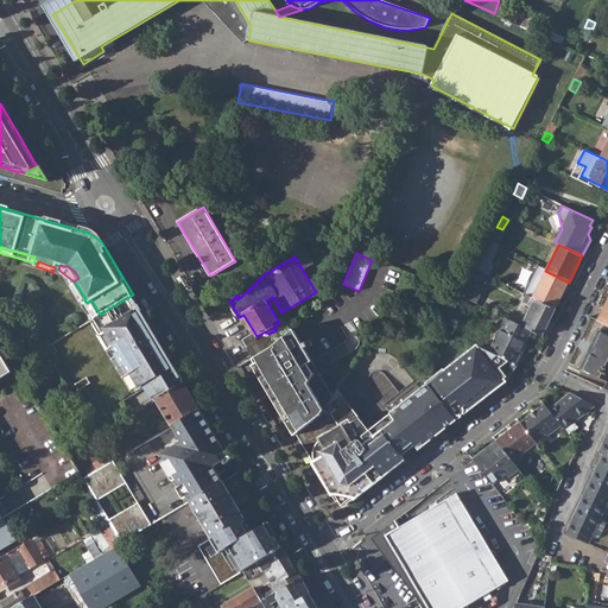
[(530,279),(538,285),(545,271),(546,270),(537,265),(530,279)]
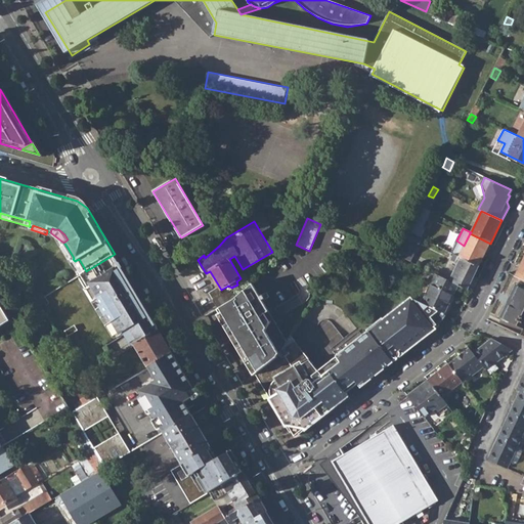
[(464,246),(459,257),(478,266),(490,244),(470,233),(464,246)]
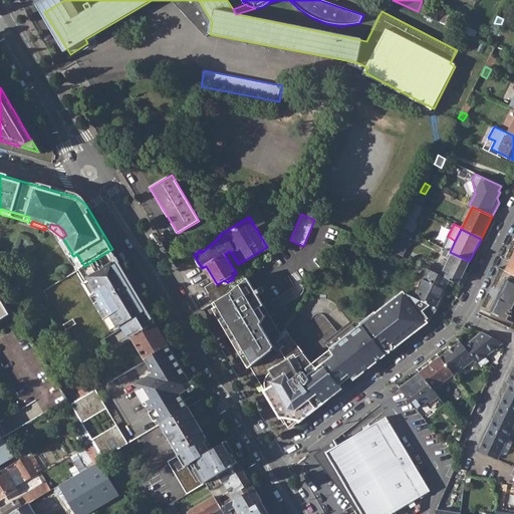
[(151,235),(149,236),(153,244),(155,243),(157,241),(153,234),(151,235)]
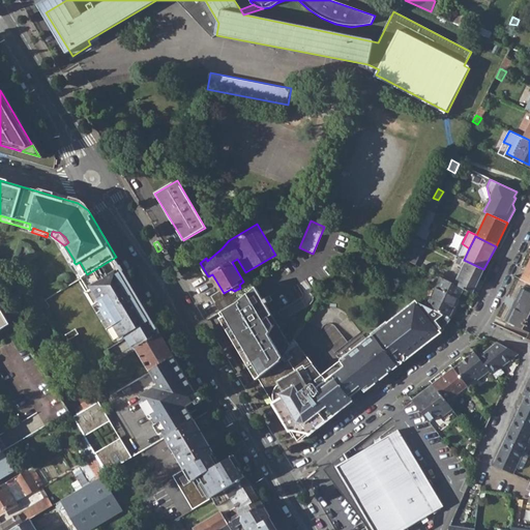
[(71,263),(74,262),(75,261),(66,247),(63,248),(71,263)]
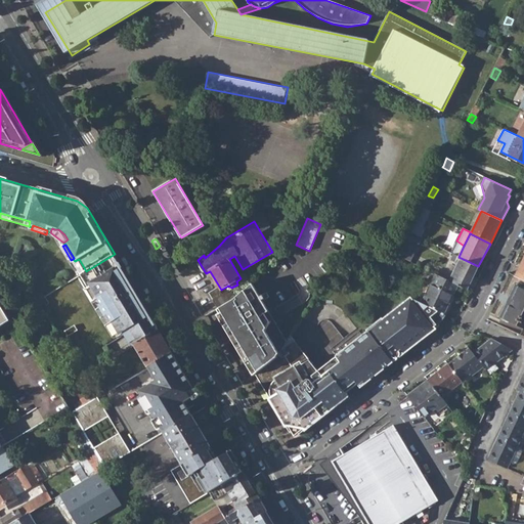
[(159,330),(133,286),(115,254),(86,271),(85,272),(103,304),(104,306),(102,308),(107,316),(111,314),(122,334),(125,332),(132,345),(135,344),(139,342),(159,330)]
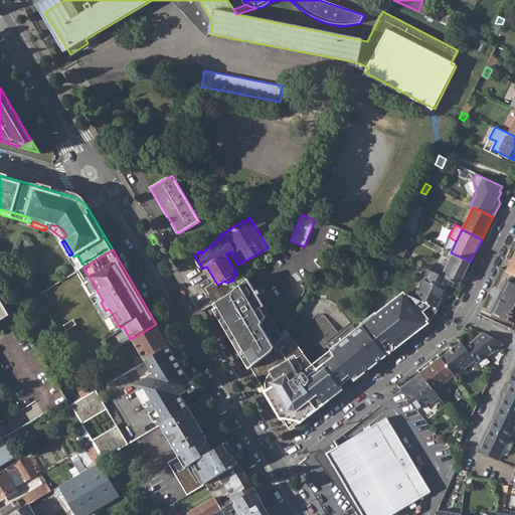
[(451,280),(460,284),(470,262),(451,252),(446,249),(443,254),(450,258),(442,275),(451,280)]
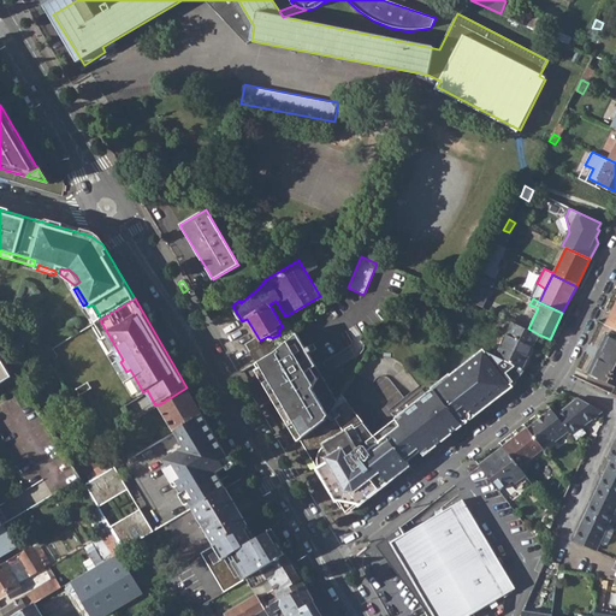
[(147,302),(142,304),(148,314),(150,313),(153,311),(147,302)]
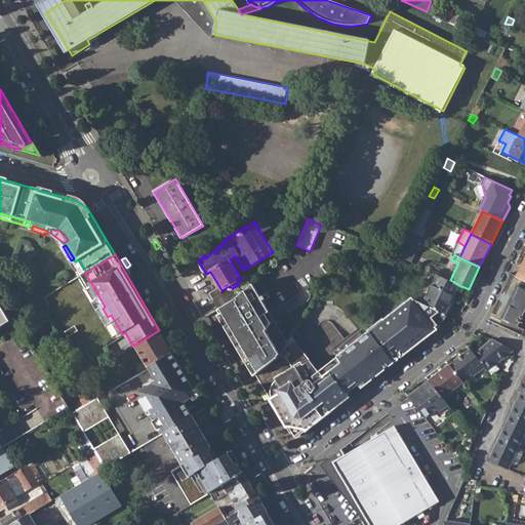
[(80,271),(82,274),(85,273),(86,272),(79,259),(75,261),(80,271)]
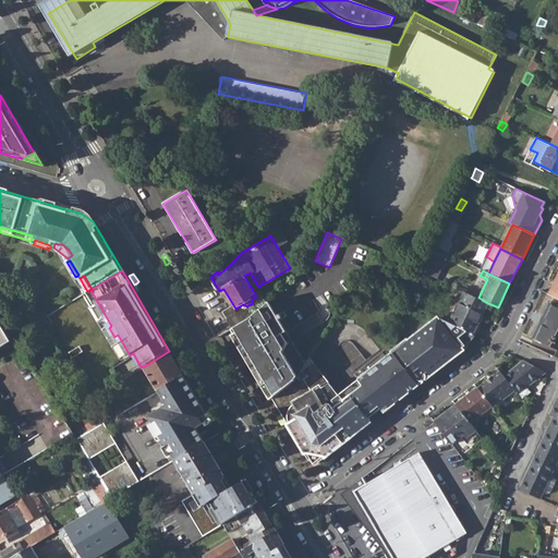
[(399,298),(407,301),(410,295),(402,291),(399,298)]
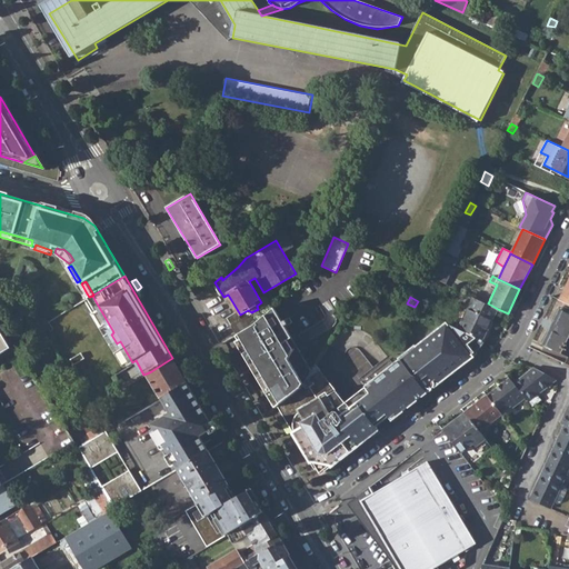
[(489,326),(498,309),(488,303),(473,298),(459,329),(480,339),(486,341),(492,328),(489,326)]
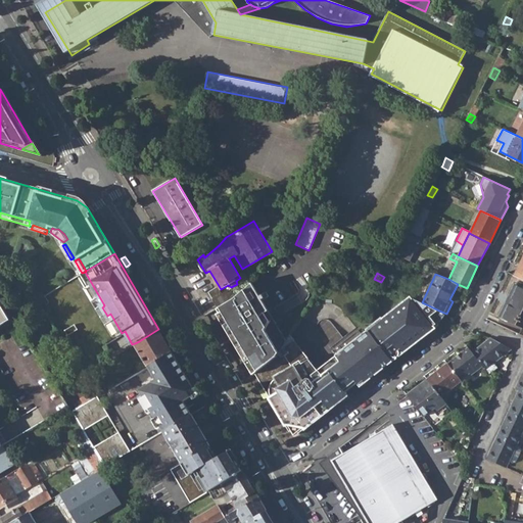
[(233,337),(255,373),(276,355),(285,339),(260,298),(268,294),(265,289),(257,293),(250,281),(237,292),(218,306),(217,307),(219,312),(224,308),(239,333),(233,337)]
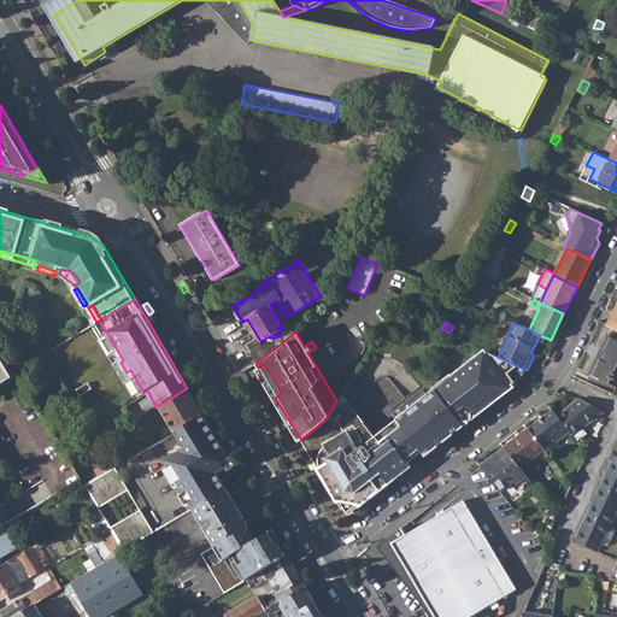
[(616,340),(609,336),(591,374),(616,386),(612,394),(616,395),(616,340)]
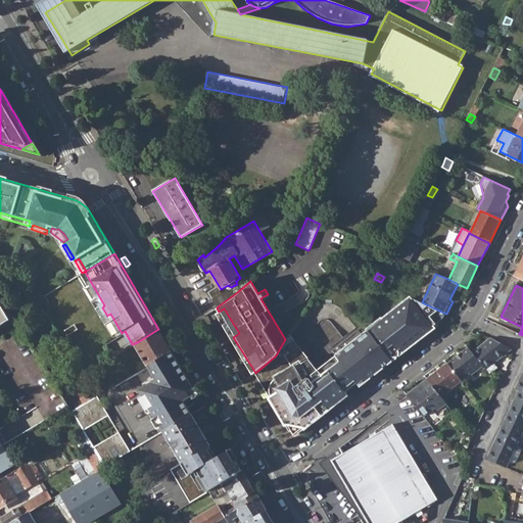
[(208,291),(218,306),(237,292),(235,290),(232,292),(231,290),(228,292),(226,290),(221,293),(217,287),(208,291)]
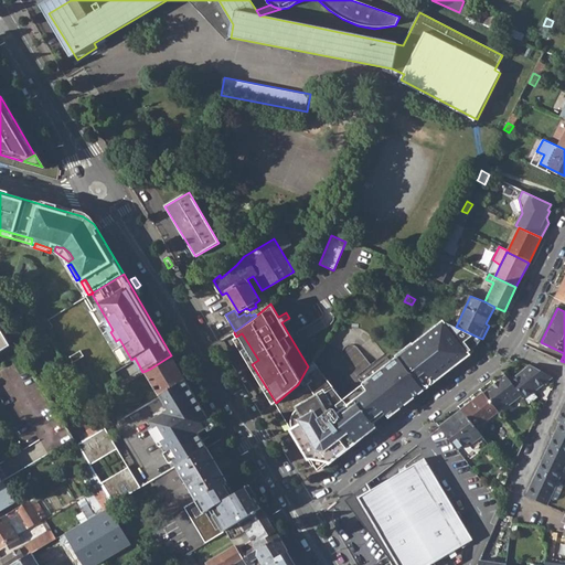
[(400,358),(353,395),(375,424),(388,413),(391,416),(426,390),(423,386),(425,384),(428,386),(432,385),(434,383),(433,379),(435,377),(437,380),(475,351),(473,349),(478,344),(482,339),(477,337),(456,327),(446,322),(415,345),(414,343),(397,355),(400,358)]
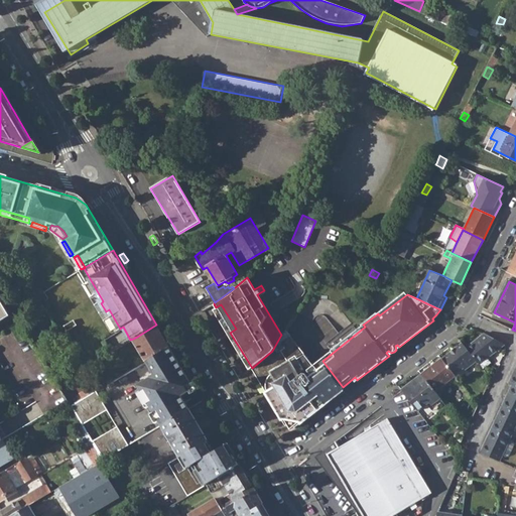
[(0,440),(2,439),(0,435),(0,323),(7,318),(5,315),(6,312),(9,311),(0,295),(0,440)]
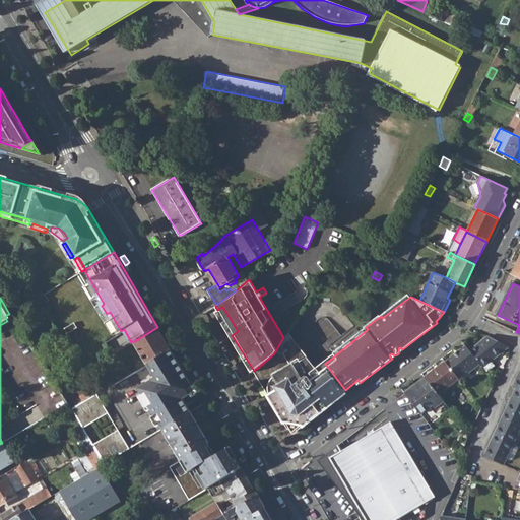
[(222,307),(217,310),(232,335),(238,331),(222,307)]
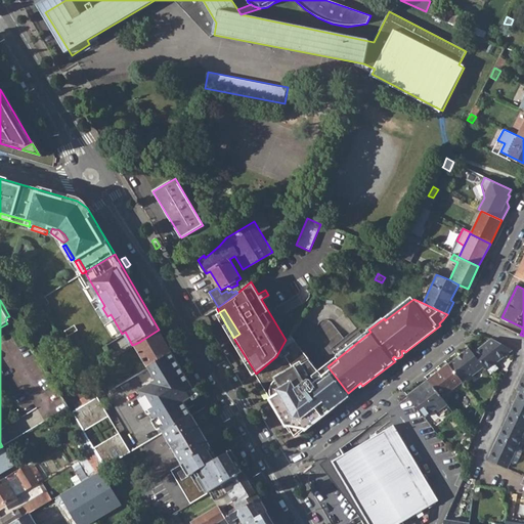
[(74,325),(63,332),(68,337),(77,331),(74,325)]
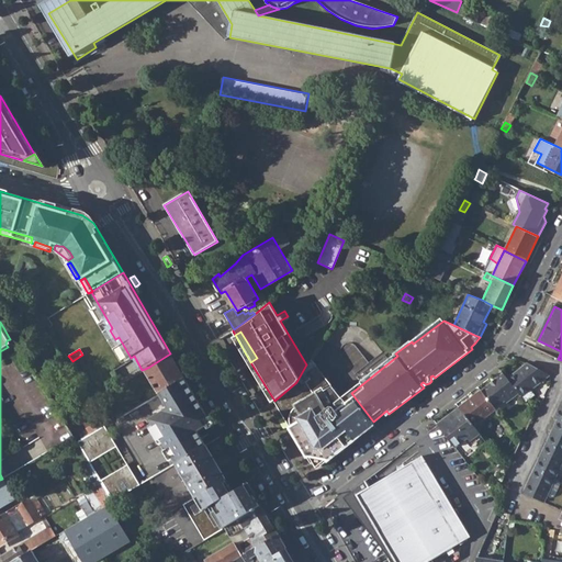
[(145,369),(159,392),(164,389),(184,377),(170,353),(149,367),(145,369)]
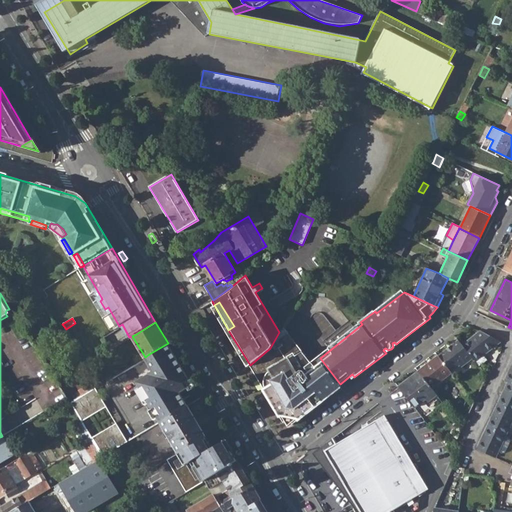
[(300,420),(342,387),(340,384),(320,358),(313,362),(284,324),(279,332),(270,348),(250,365),(268,395),(280,416),(282,414),(289,425),(299,418),(300,420)]
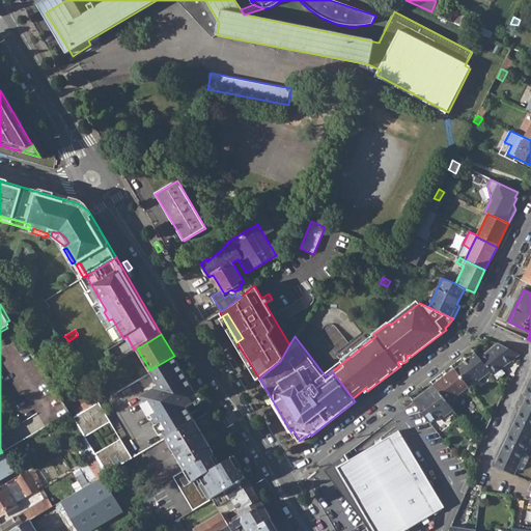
[(493,371),(494,372),(501,366),(520,352),(500,342),(481,358),(493,371)]
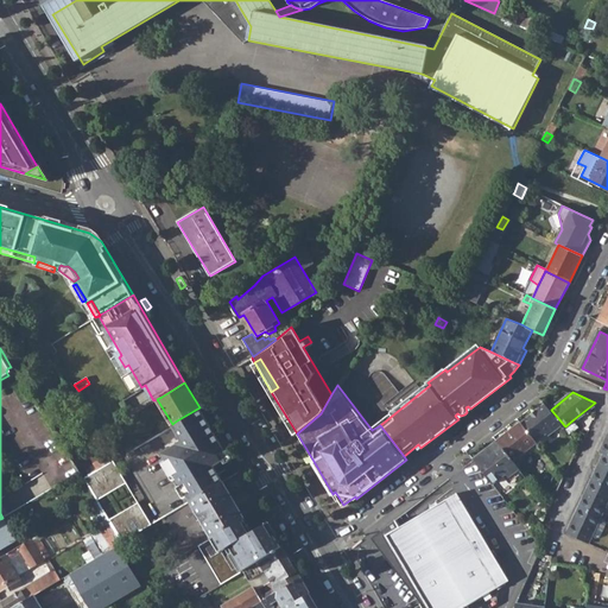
[(552,435),(564,425),(551,410),(546,404),(521,423),(537,442),(549,432),(552,435)]
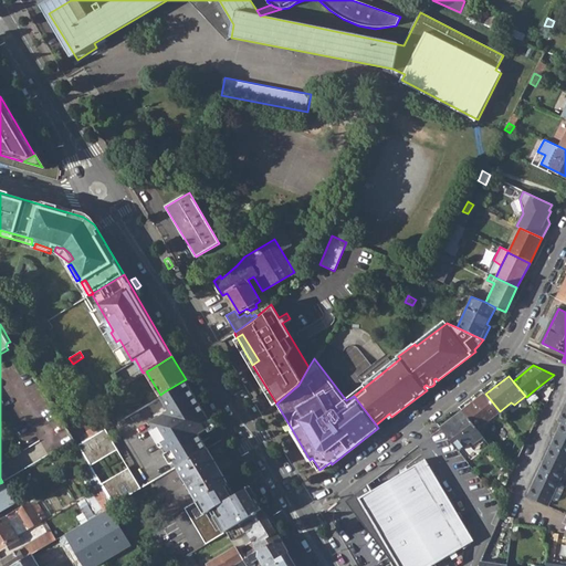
[(165,391),(160,395),(169,409),(149,420),(177,465),(178,464),(207,447),(198,432),(212,423),(191,389),(186,379),(165,391)]
